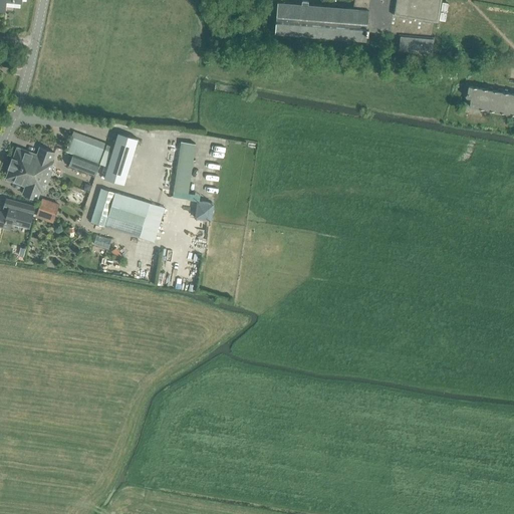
[(0,0),(0,11),(5,12),(6,2),(21,3),(21,0),(0,0)]
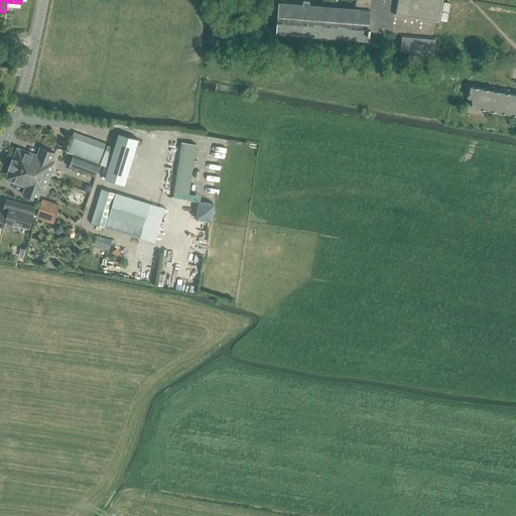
[(302,4),(278,2),(276,33),(349,39),(349,42),(355,42),(355,40),(368,41),(368,34),(370,34),(370,31),(400,34),(399,50),(434,53),(436,36),(433,36),(435,21),(439,21),(442,0),(352,0),(356,1),(354,8),(309,5),(309,1),(303,0),(302,4)]
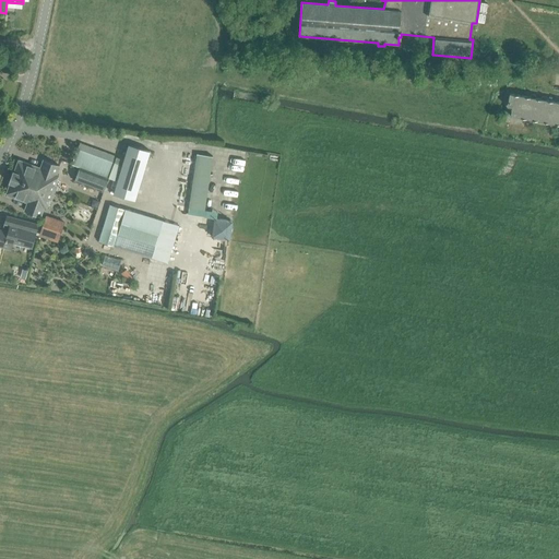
[(480,2),(477,22),(484,23),(487,3),(480,2)]
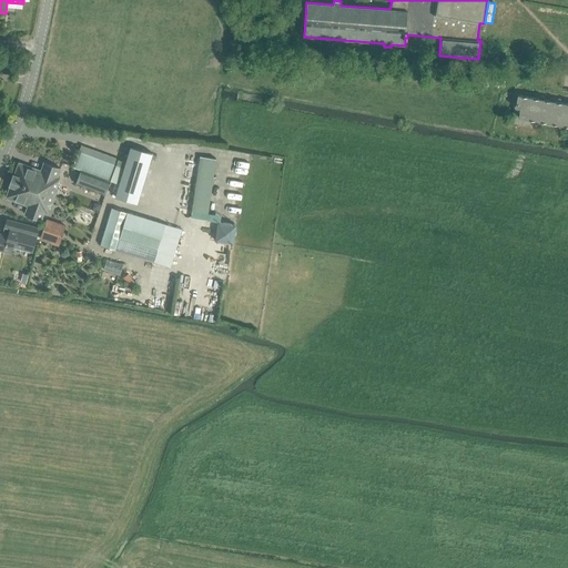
[(517,95),(515,108),(520,109),(518,118),(557,124),(559,129),(564,125),(567,127),(567,103),(556,102),(556,99),(550,98),(550,101),(544,100),(544,99),(544,98),(543,97),(541,95),(539,97),(538,98),(538,99),(517,95)]
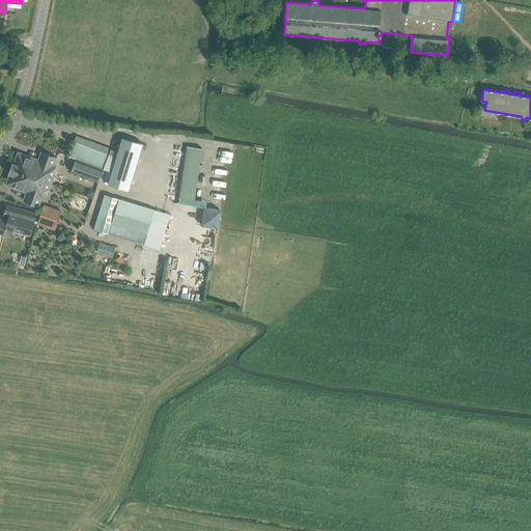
[(128,191),(142,143),(122,137),(108,185),(128,191)]
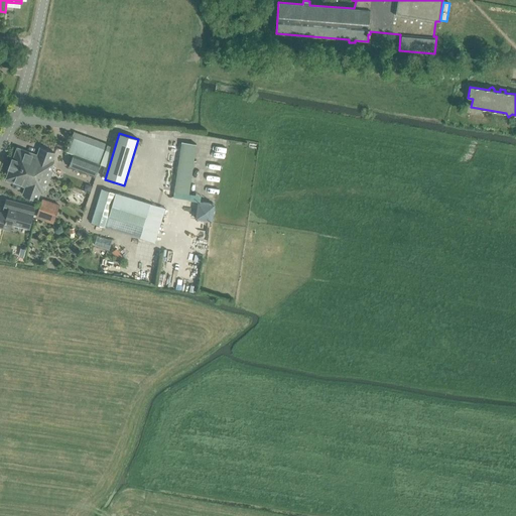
[(74,155),(74,154),(100,164),(106,150),(72,138),(66,152),(74,155)]
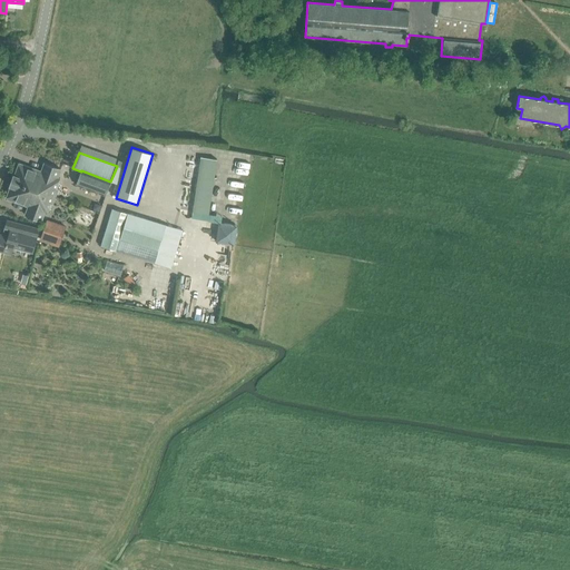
[(198,155),(193,210),(210,213),(217,157),(198,155)]
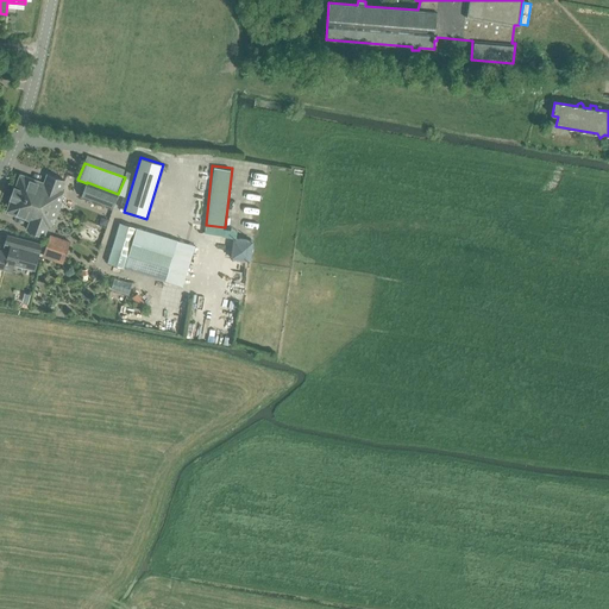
[(16,187),(14,187),(12,193),(57,209),(58,211),(62,202),(60,201),(64,190),(62,190),(64,181),(48,175),(44,183),(20,175),(16,187)]
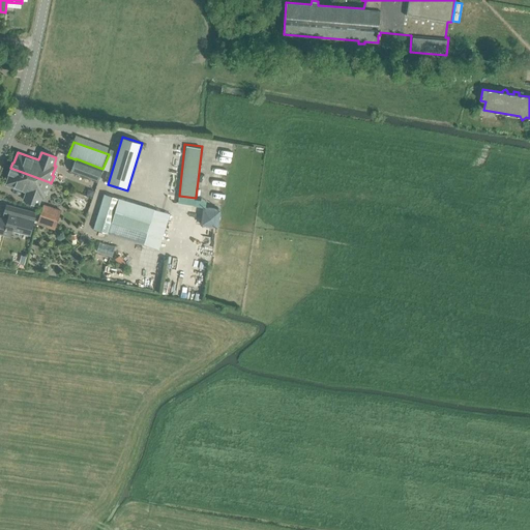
[(76,158),(76,159),(70,172),(98,182),(102,169),(76,158)]
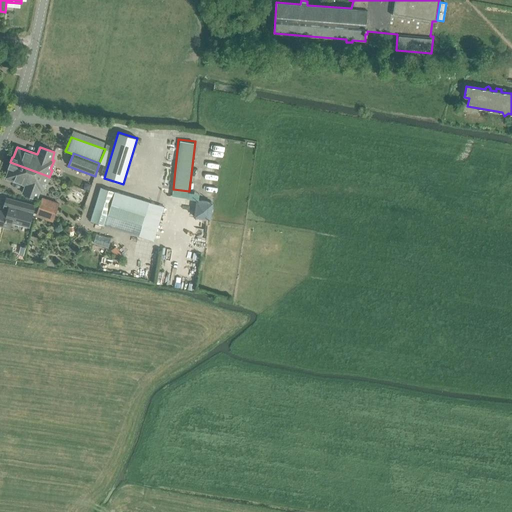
[(49,177),(48,176),(10,162),(8,167),(9,168),(5,178),(25,186),(22,193),(37,198),(40,191),(42,192),(45,183),(47,184),(49,177)]
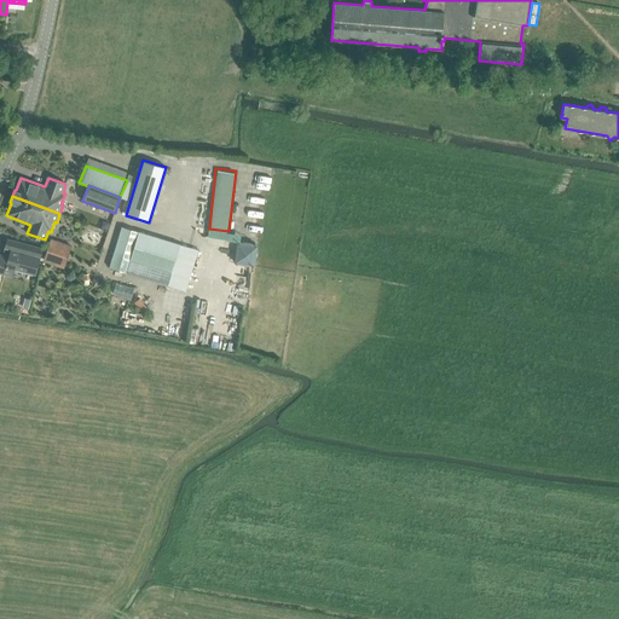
[(122,227),(109,267),(123,272),(137,231),(122,227)]
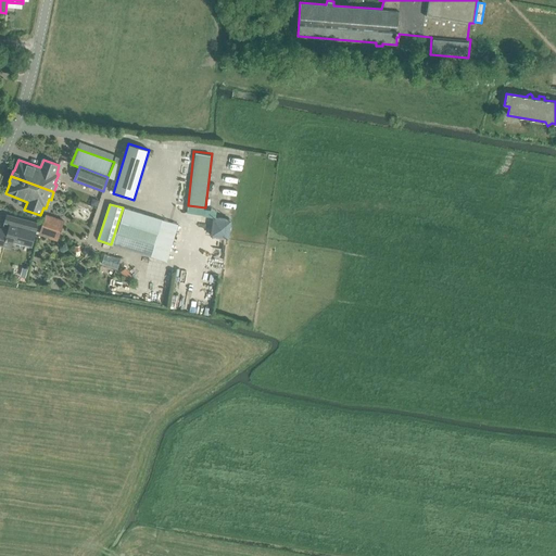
[(162,219),(125,209),(113,244),(151,256),(162,219)]
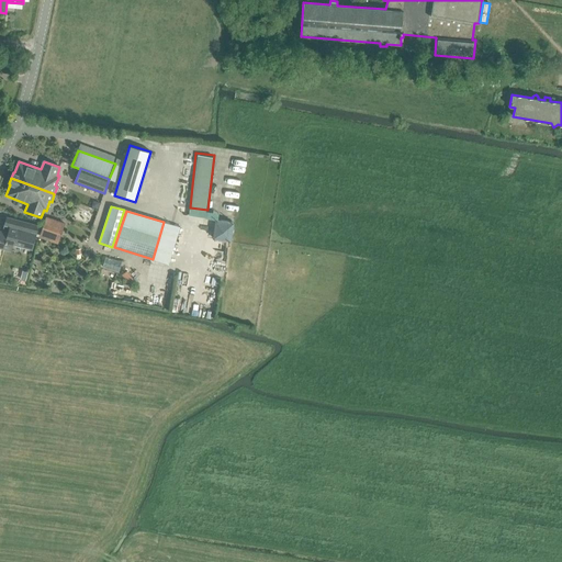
[(0,231),(0,248),(10,251),(12,245),(32,249),(37,225),(7,217),(4,225),(10,227),(8,233),(0,231)]
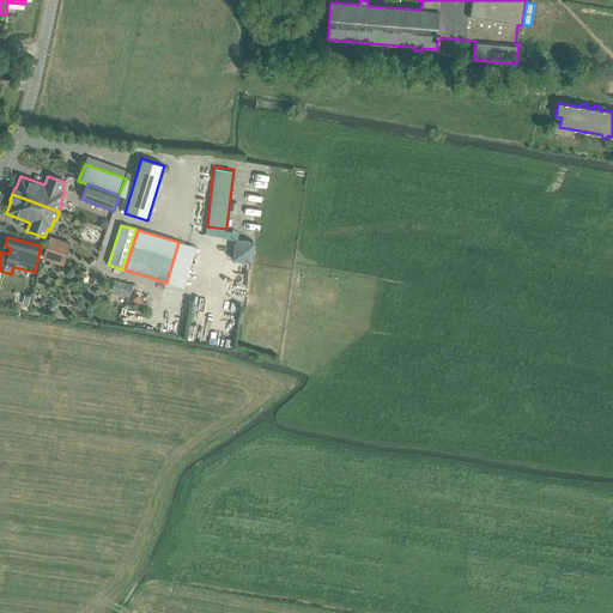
[(68,246),(49,238),(42,259),(61,266),(68,246)]
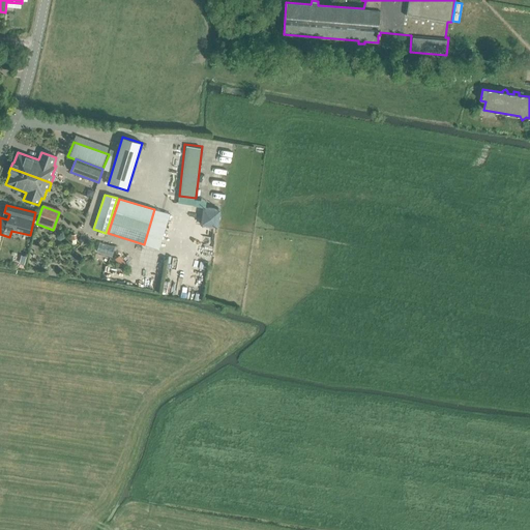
[(219,208),(205,206),(202,225),(216,227),(219,208)]
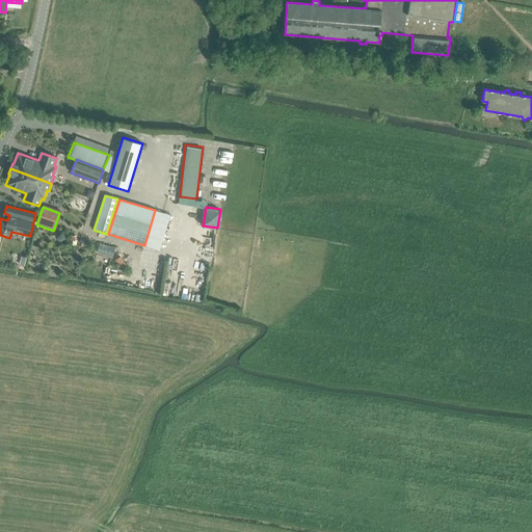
All buildings are outlined.
